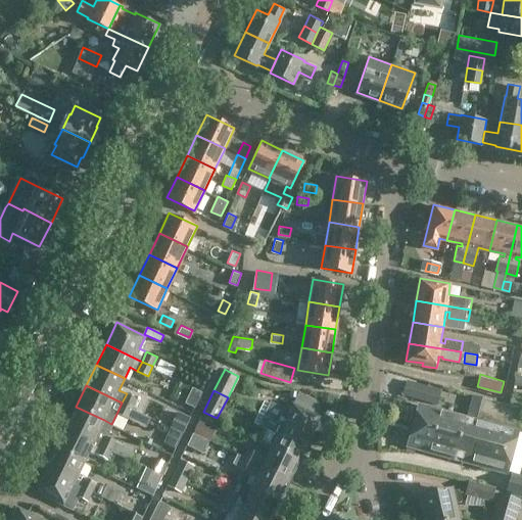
[(265,398),(257,413),(265,416),(310,437),(314,429),(318,428),(321,423),(319,419),(321,416),(317,414),(322,403),(298,391),(293,403),(292,402),(288,411),(271,402),(265,398)]
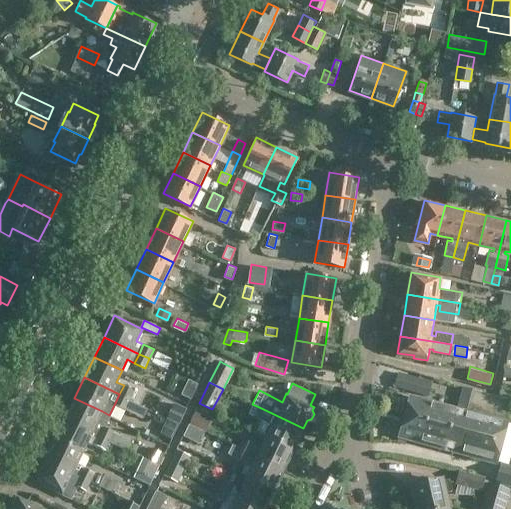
[(124,385),(119,394),(129,399),(134,390),(124,385)]
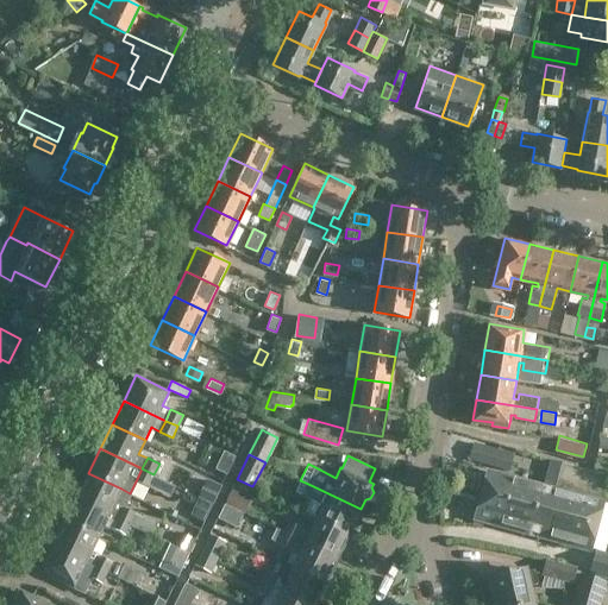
[(555,487),(557,487),(601,499),(607,476),(562,461),(555,487)]
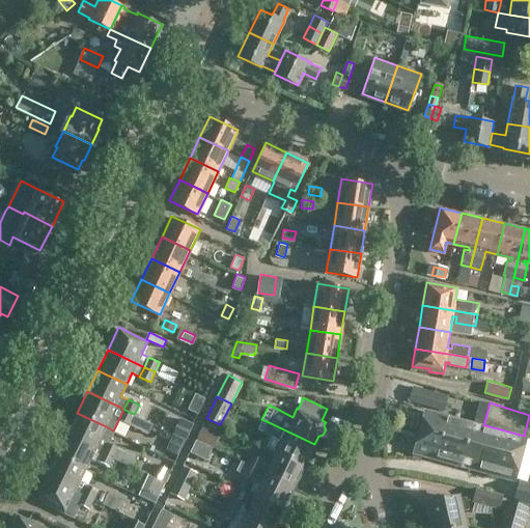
[(130,423),(134,414),(123,409),(119,418),(130,423)]
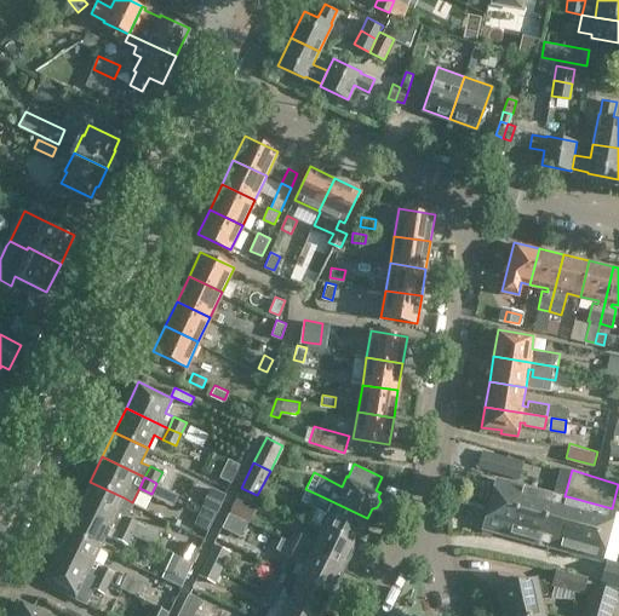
[(567,496),(565,496),(555,494),(497,478),(491,501),(526,511),(527,506),(548,512),(548,508),(562,512),(567,496)]
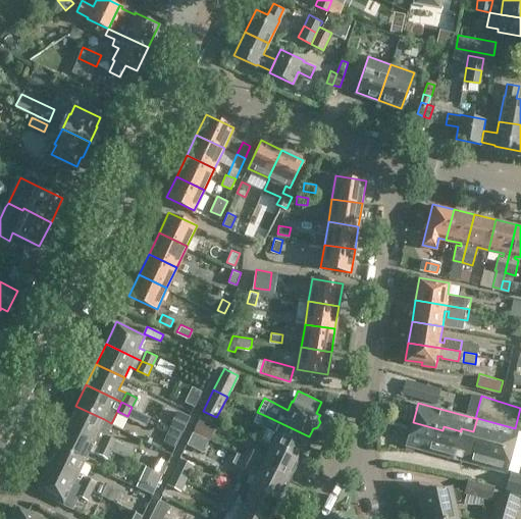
[(75,406),(65,427),(101,445),(106,435),(103,433),(101,436),(97,434),(98,431),(104,419),(75,406)]
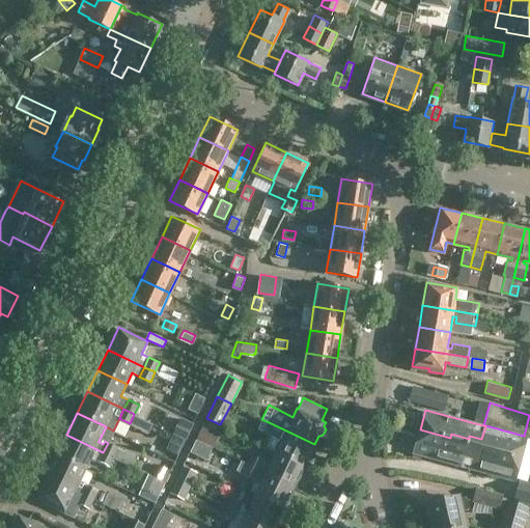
[(140,417),(136,426),(148,433),(154,423),(140,417)]
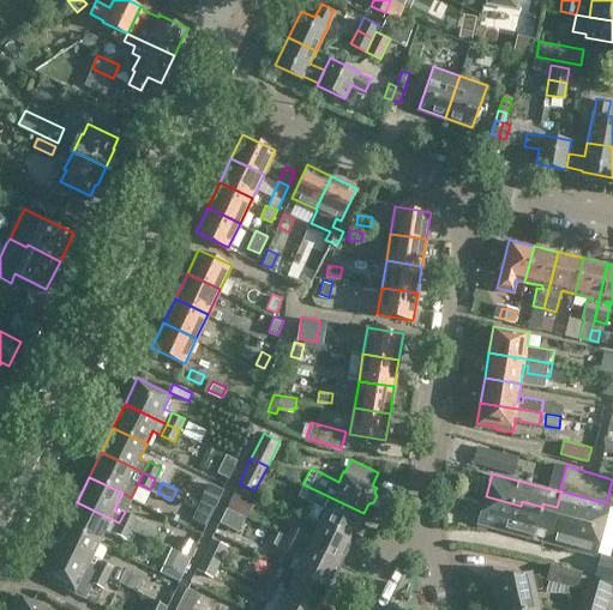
[(302,484),(298,495),(305,499),(313,502),(306,515),(319,521),(353,538),(364,513),(311,488),(302,484)]
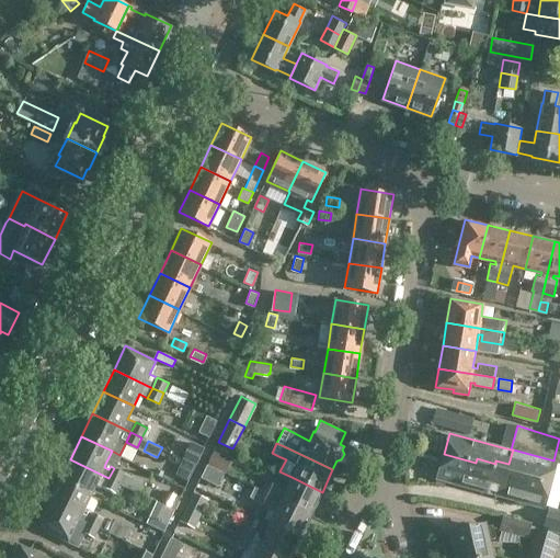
[(495,479),(503,481),(500,494),(544,505),(556,462),(553,460),(513,450),(509,464),(495,460),(495,464),(492,476),(495,477),(495,479)]
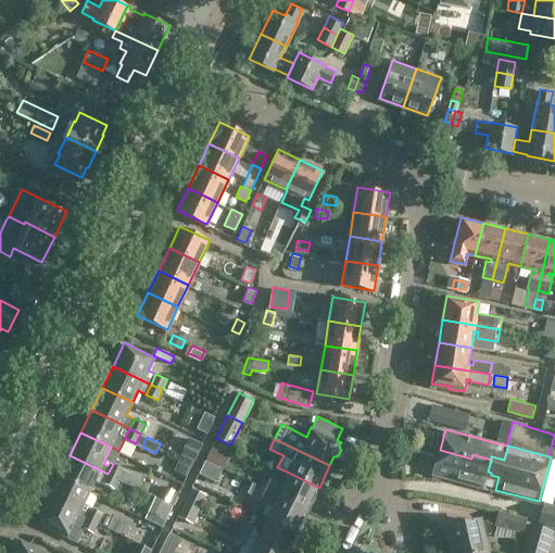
[(472,454),(471,459),(440,450),(433,474),(495,490),(499,477),(491,475),(491,473),(488,472),(491,460),(472,454)]
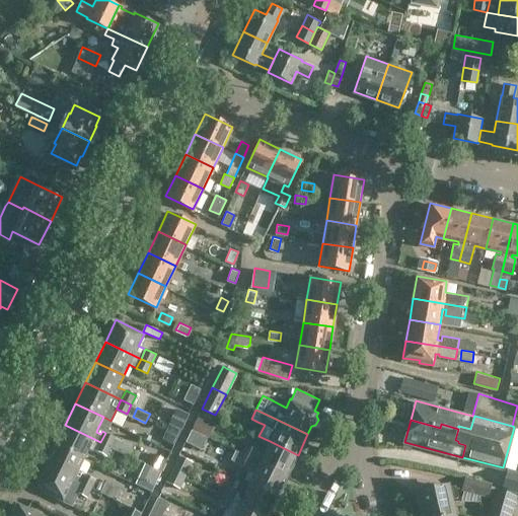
[(65,425),(55,445),(83,458),(88,447),(93,449),(94,449),(96,450),(100,442),(65,425)]
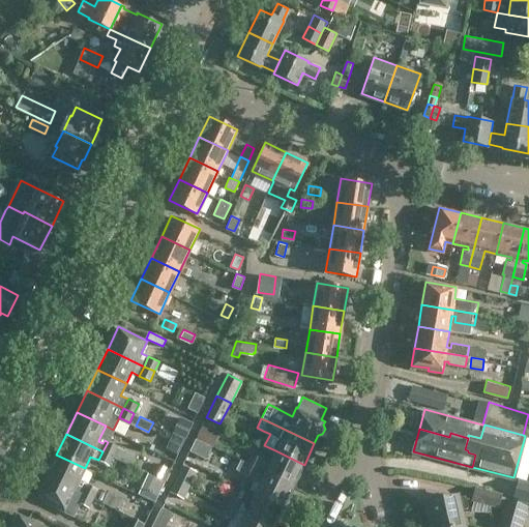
[(213,447),(196,439),(190,449),(209,459),(213,447)]
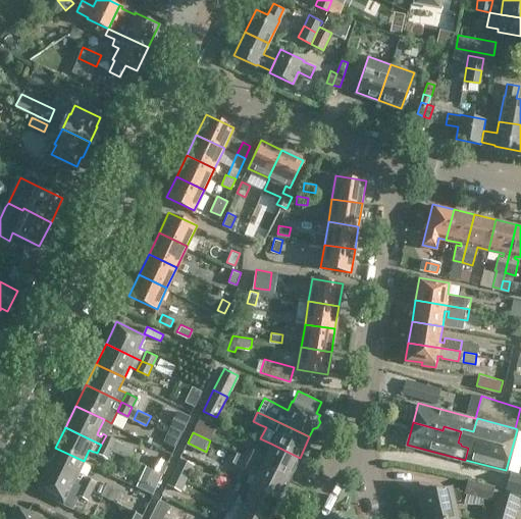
[(106,435),(101,445),(111,450),(127,458),(133,447),(123,442),(122,443),(106,434),(106,435)]
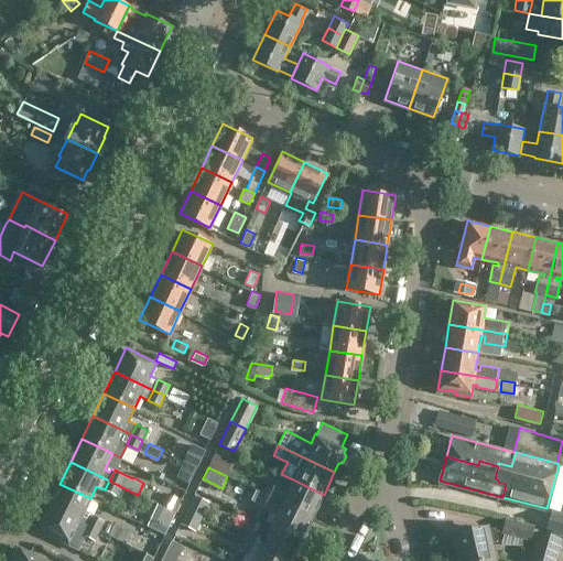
[(293,479),(287,493),(268,483),(263,494),(313,517),(324,495),(293,479)]
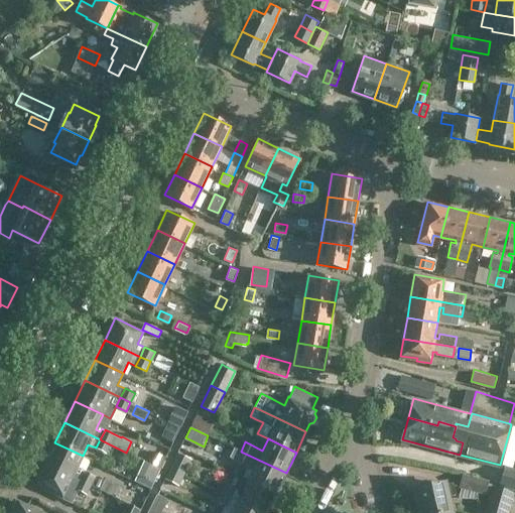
[(110,444),(100,439),(96,447),(96,449),(106,454),(110,444)]
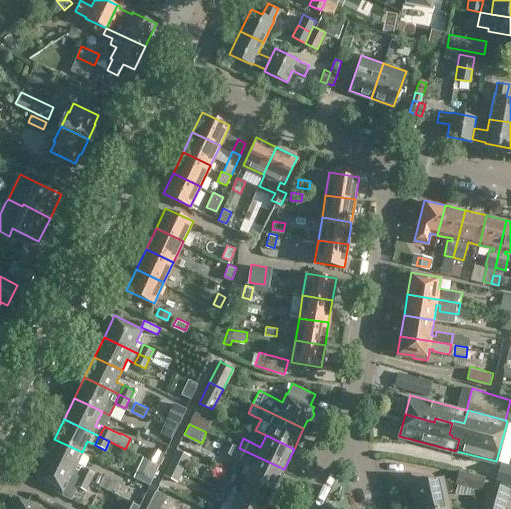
[(80,475),(85,466),(77,462),(82,452),(54,439),(45,459),(80,475)]
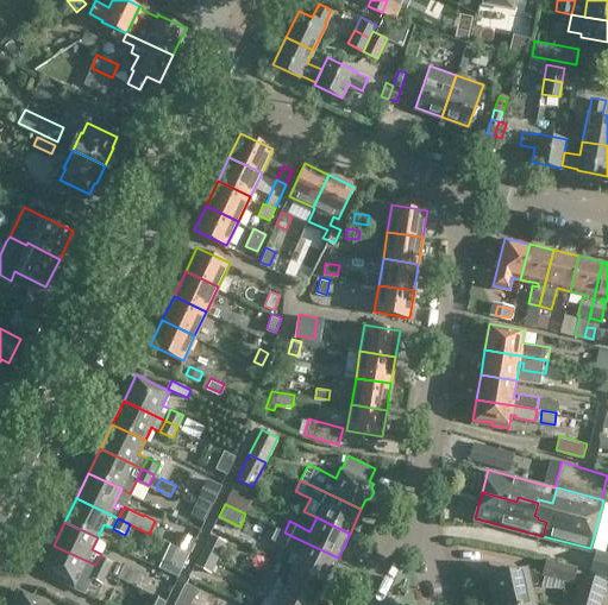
[(202,553),(219,561),(229,541),(212,533),(202,553)]
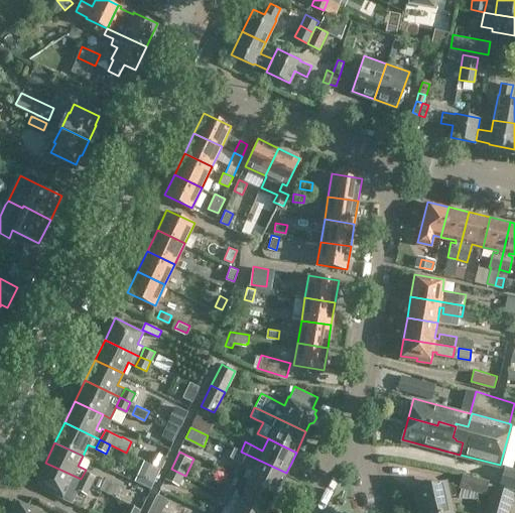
[(241,452),(237,460),(254,468),(249,479),(276,493),(286,473),(241,452)]
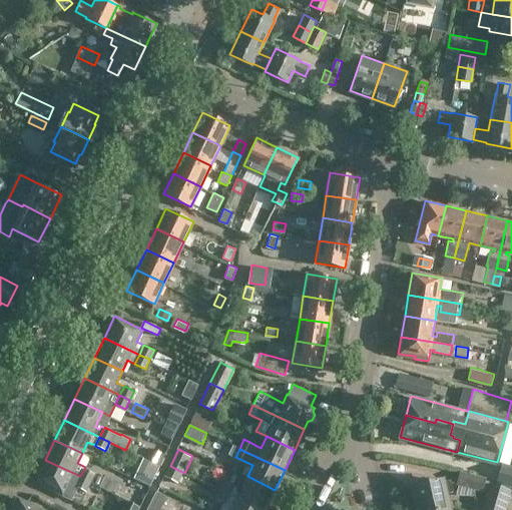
[(73,482),(76,484),(80,476),(45,460),(35,480),(62,494),(68,482),(72,484),(73,482)]
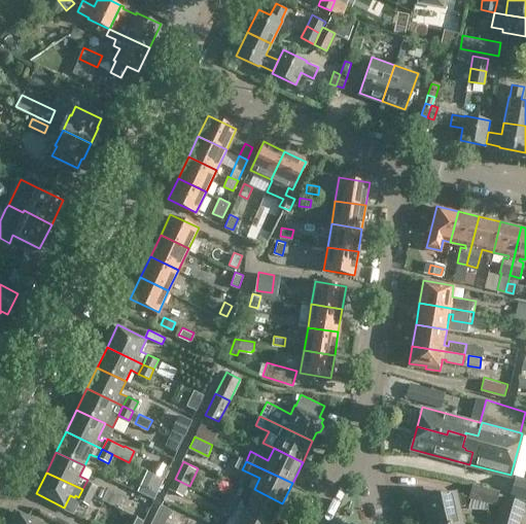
[(525,477),(517,475),(511,496),(525,500),(525,477)]
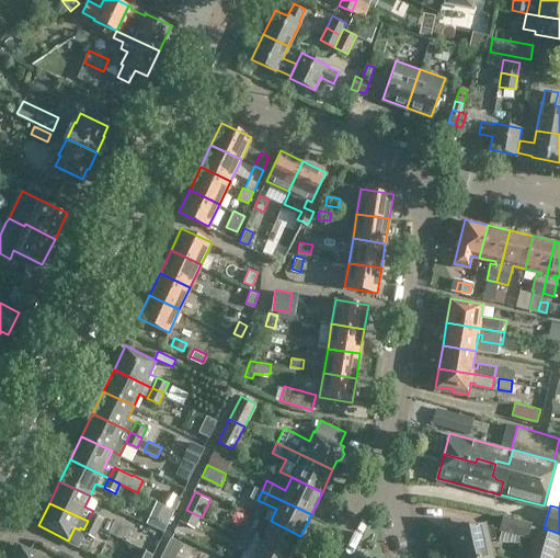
[(202,517),(186,510),(181,520),(196,527),(202,517)]
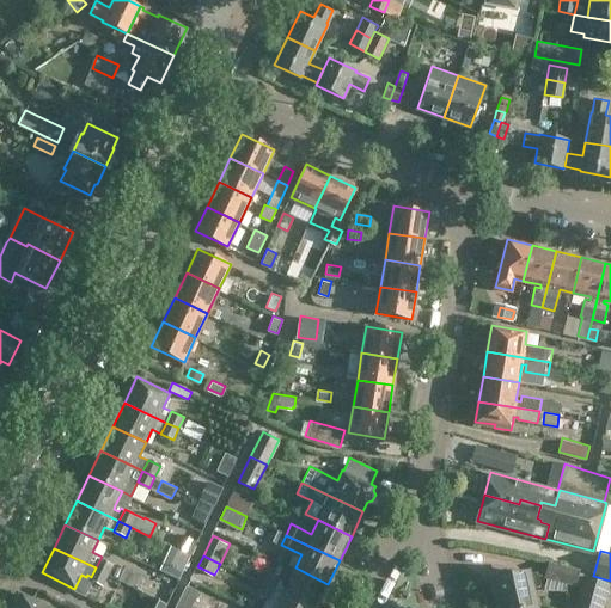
[(108,573),(114,563),(102,557),(96,567),(108,573)]
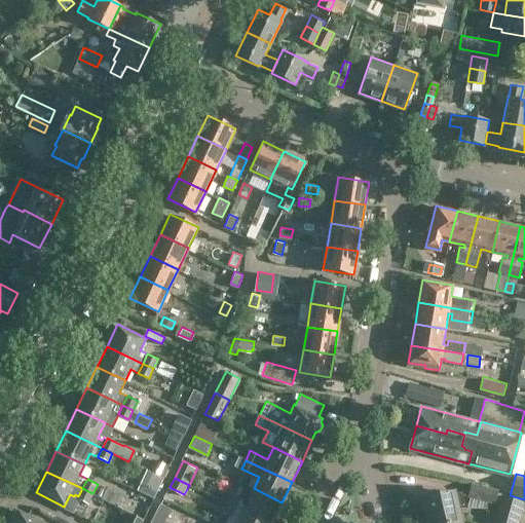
[(472,481),(467,495),(471,495),(487,500),(494,502),(494,501),(500,502),(494,522),(518,522),(524,503),(524,500),(497,492),(498,489),(472,481)]
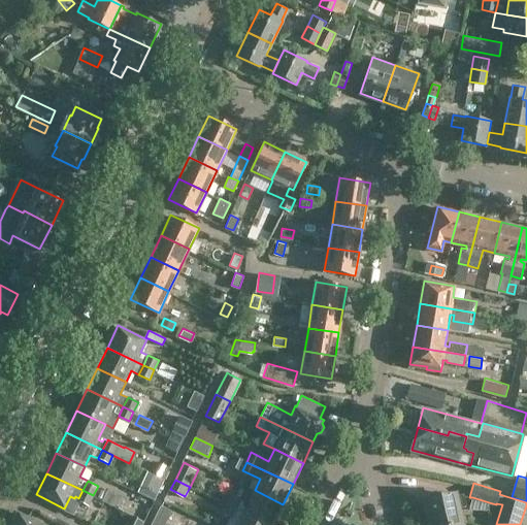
[(101,489),(96,497),(114,506),(116,505),(119,506),(124,497),(107,490),(104,488),(101,489)]
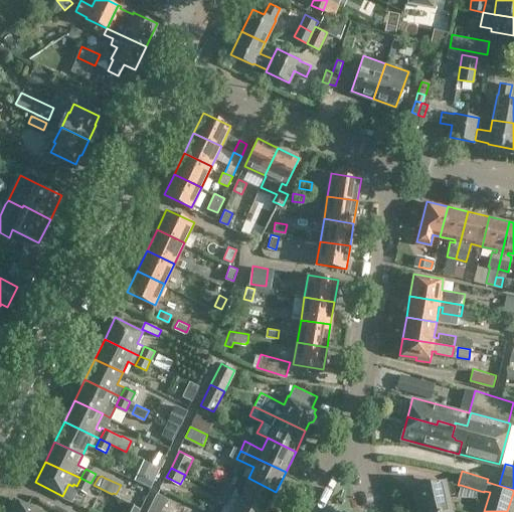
[(80,478),(76,486),(75,487),(87,492),(91,483),(80,478)]
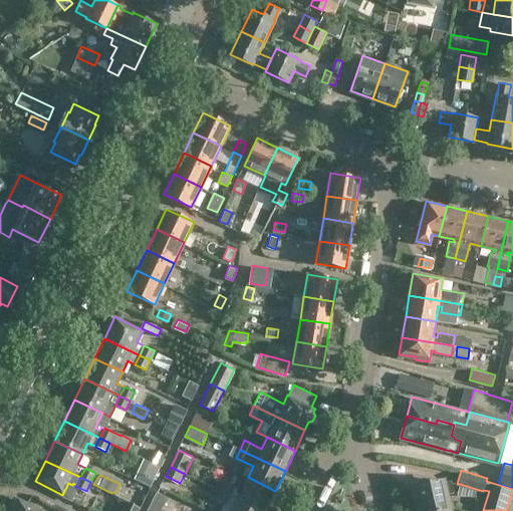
[(225,481),(220,490),(263,510),(265,510),(275,491),(248,477),(240,493),(236,491),(238,487),(225,481)]
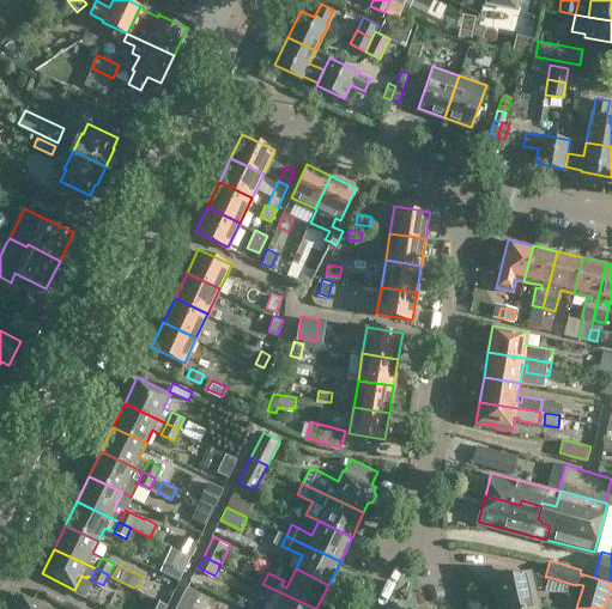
[(537,608),(532,588),(540,585),(538,573),(529,574),(528,572),(492,580),(500,608),(537,608)]
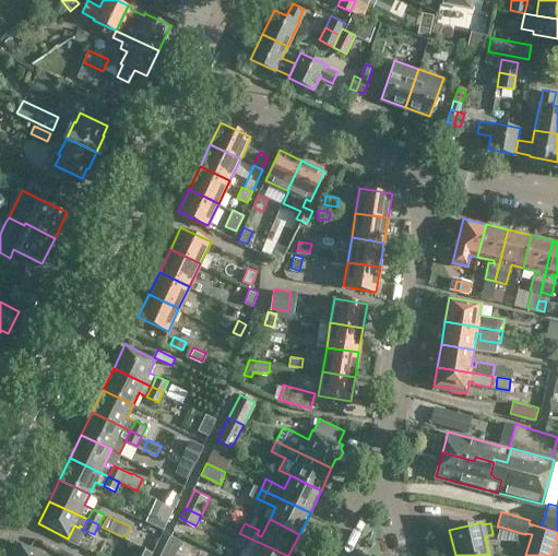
[(286,555),(239,533),(236,542),(245,546),(240,555),(286,555)]
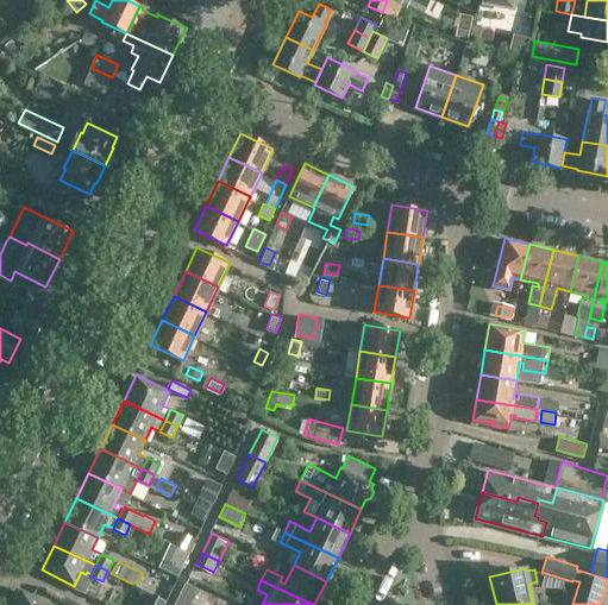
[(188,583),(180,598),(192,604),(199,588),(188,583)]
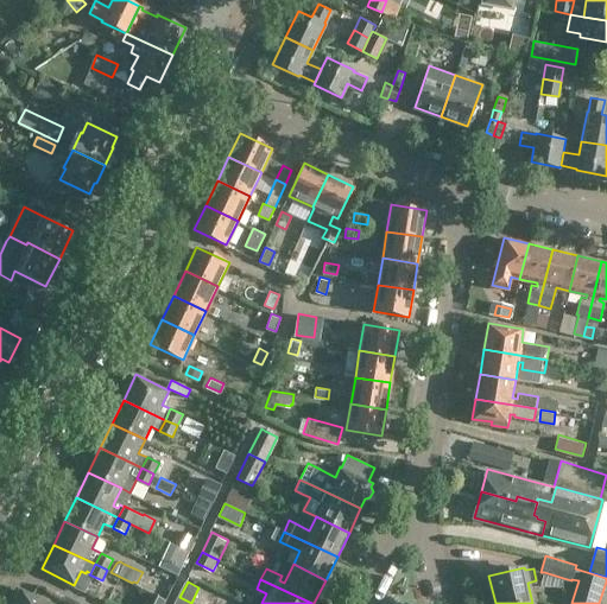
[(55,603),(52,603),(50,599),(43,596),(38,596),(21,587),(19,592),(16,596),(11,603),(55,603)]
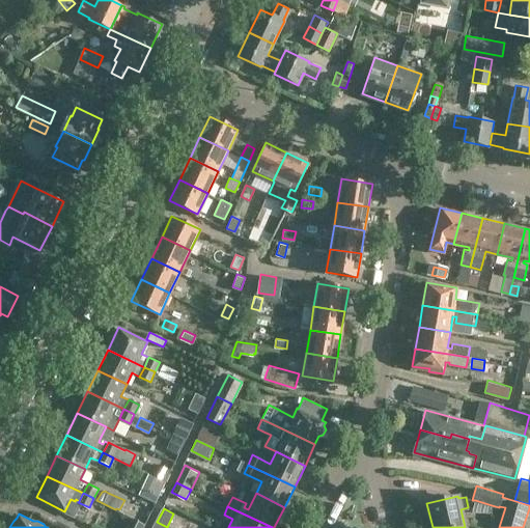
[(143,527),(145,524),(131,517),(126,527),(143,527)]
